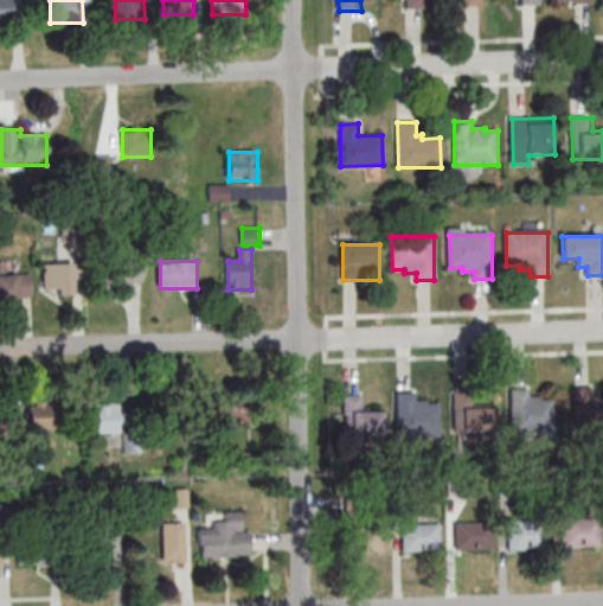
[(0,299),(32,300),(32,275),(5,275),(5,263),(0,262),(0,299)]
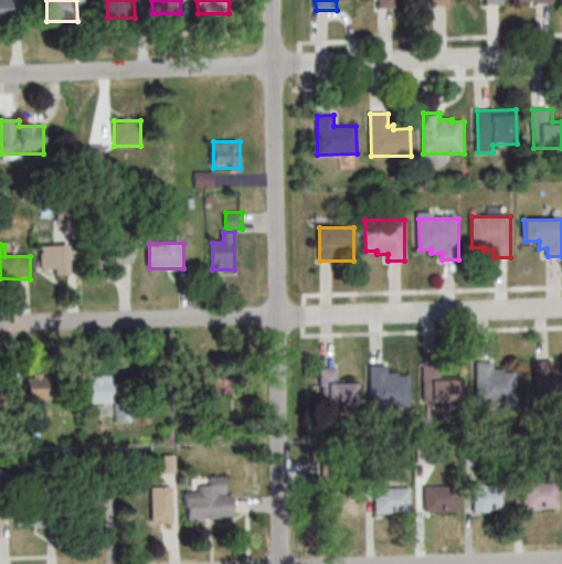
[(135,264),(135,244),(115,244),(115,264),(135,264)]
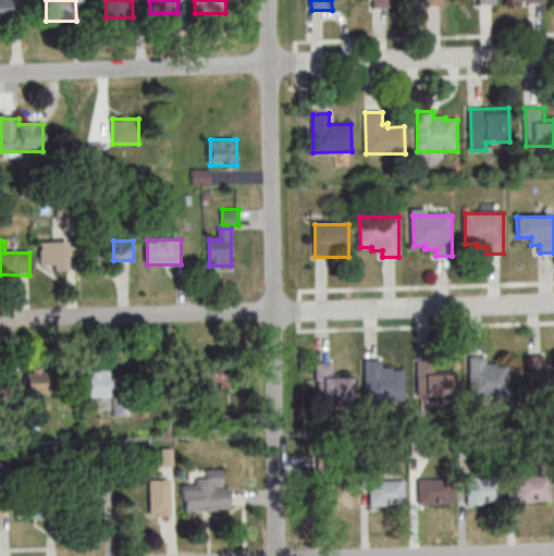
[(70,243),(40,243),(40,271),(70,271),(70,243)]
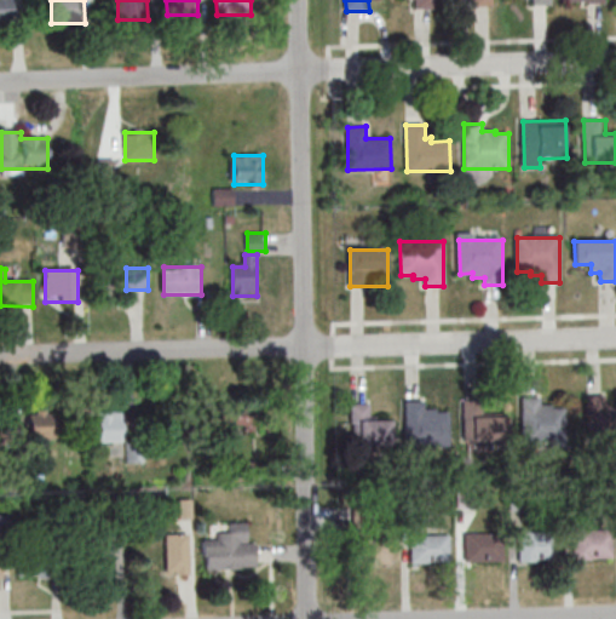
[(615,408),(610,408),(610,396),(588,396),(588,433),(615,433),(615,408)]
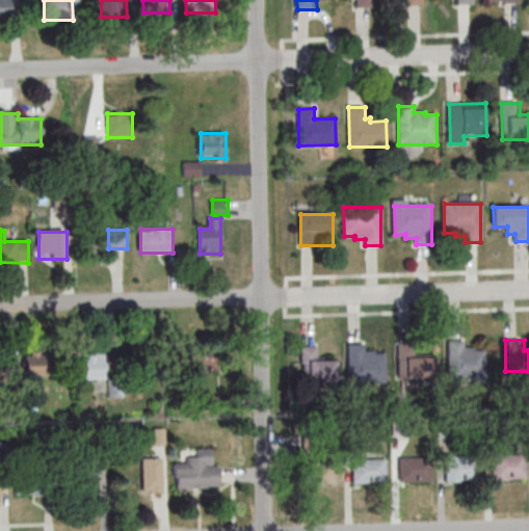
[(450,341),(451,383),(488,383),(487,350),(470,350),(470,341),(450,341)]
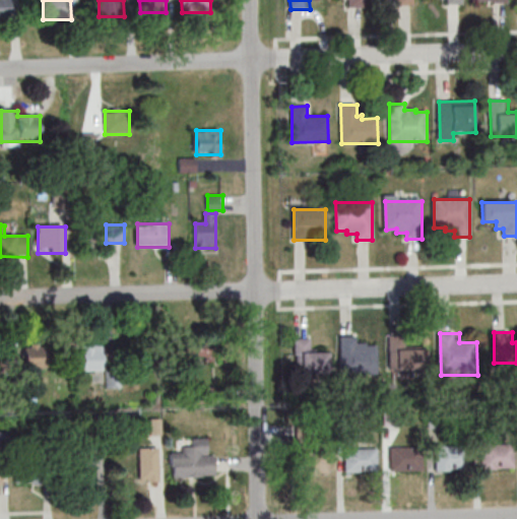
[(341,375),(380,375),(380,345),(361,345),(361,336),(341,336),(341,375)]
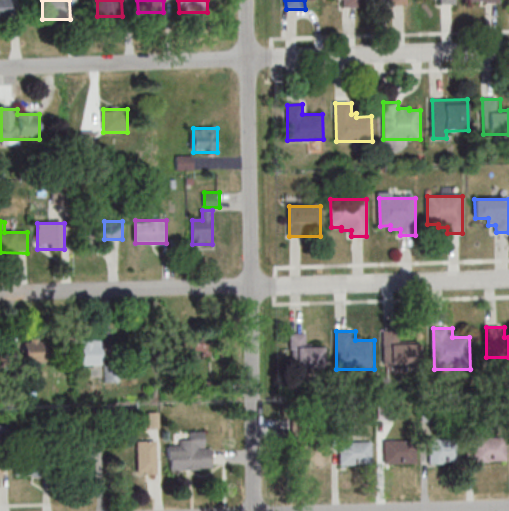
[(214,355),(214,334),(183,334),(183,355),(214,355)]
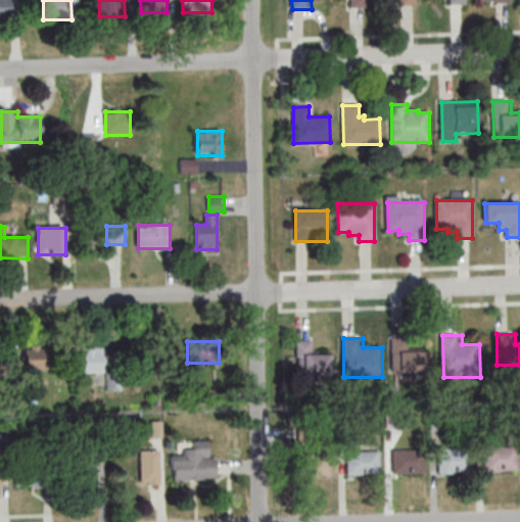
[(315,341),(298,341),(298,377),(333,376),(333,352),(315,353),(315,341)]
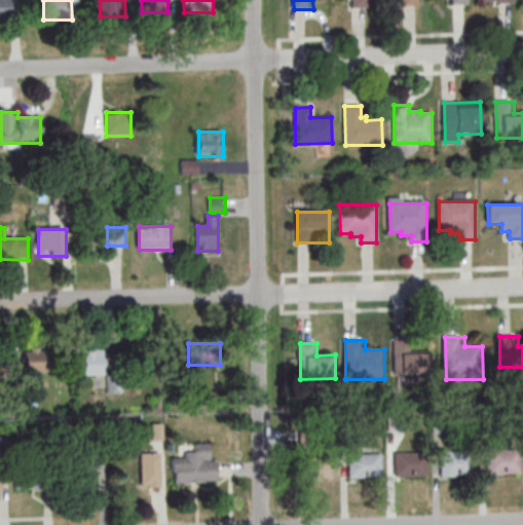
[(395,375),(440,374),(440,344),(395,344),(395,375)]
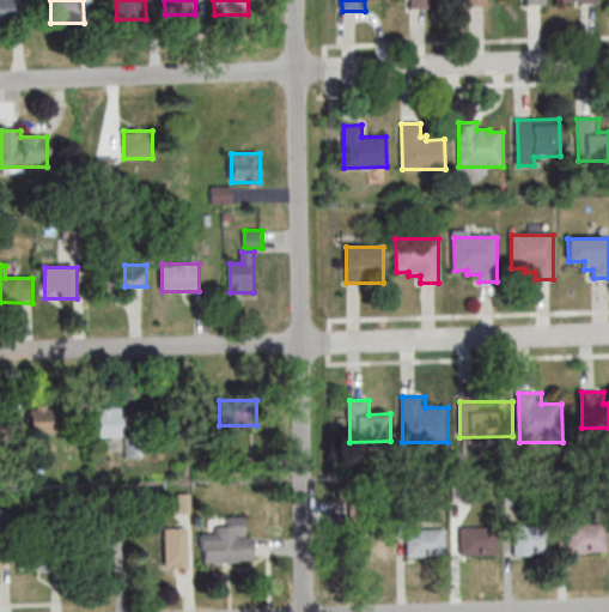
[(123,437),(123,408),(98,408),(98,437),(123,437)]
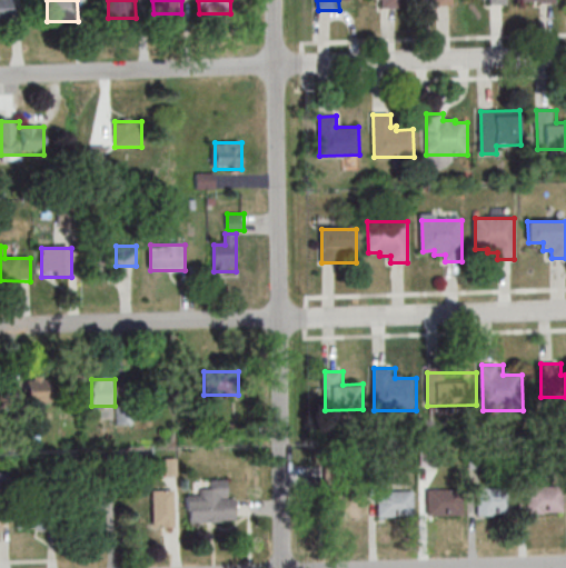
[(119,425),(137,425),(137,381),(118,381),(119,425)]
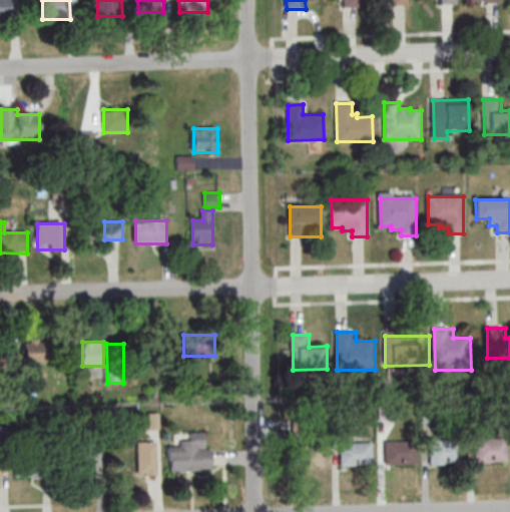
[(51,345),(4,345),(4,364),(51,364),(51,345)]
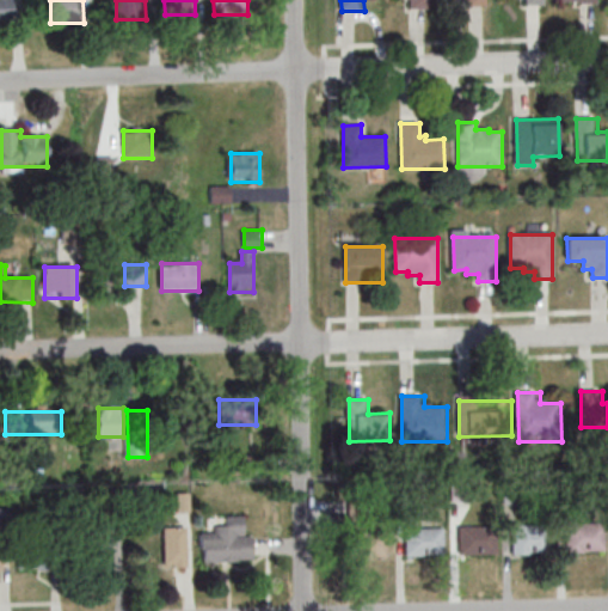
[(203,563),(256,562),(256,535),(246,535),(246,517),(228,517),(228,529),(203,530),(203,563)]
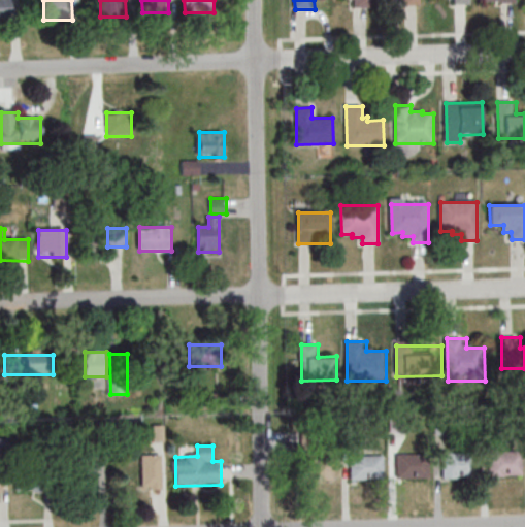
[(489,453),(489,475),(523,474),(522,452),(489,453)]
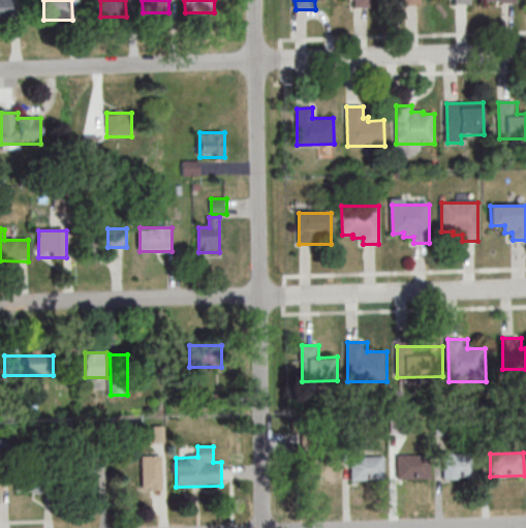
[(443,455),(444,477),(477,476),(477,454),(443,455)]
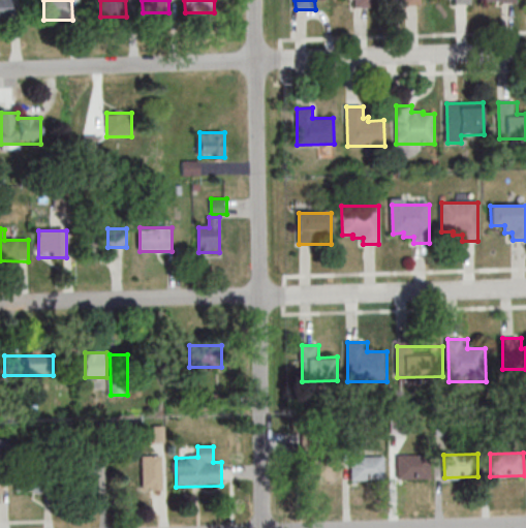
[(143,492),(163,492),(163,456),(143,456),(143,492)]
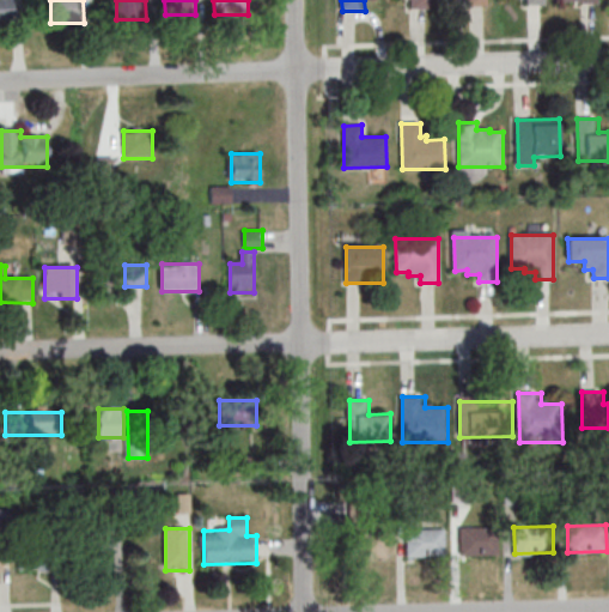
[(460,529),(461,556),(499,555),(499,528),(460,529)]
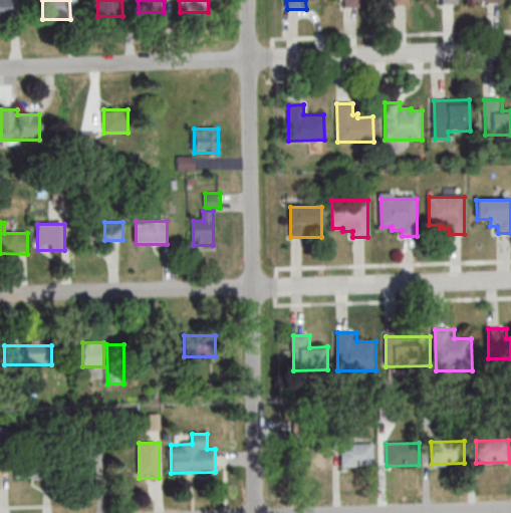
[(340,445),(341,467),(373,466),(373,444),(340,445)]
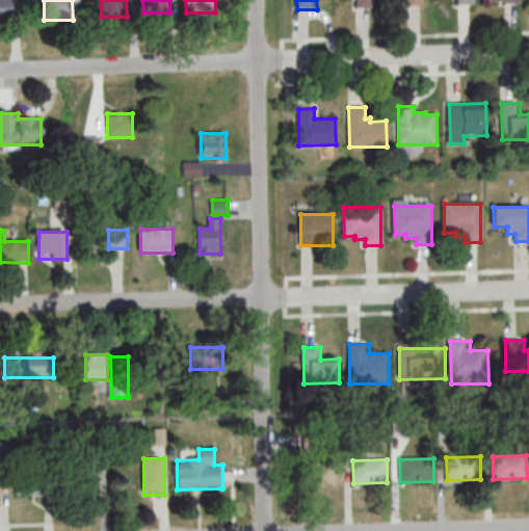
[(98,460),(73,460),(73,490),(98,490),(98,460)]
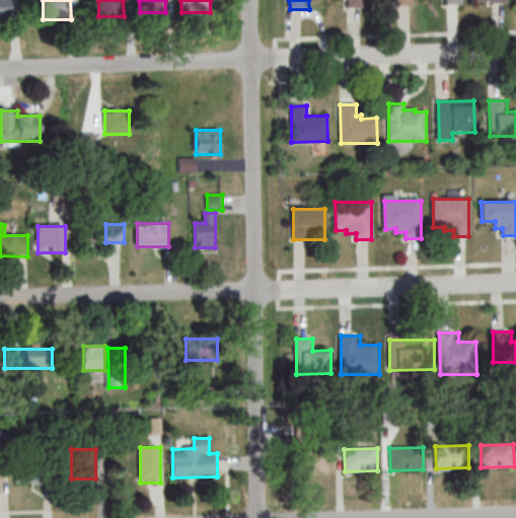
[(295,451),(296,473),(328,472),(328,450),(295,451)]
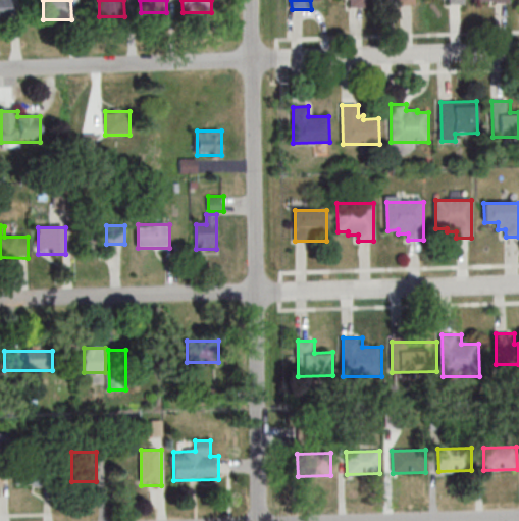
[(16,467),(44,466),(45,486),(16,486),(16,467)]
